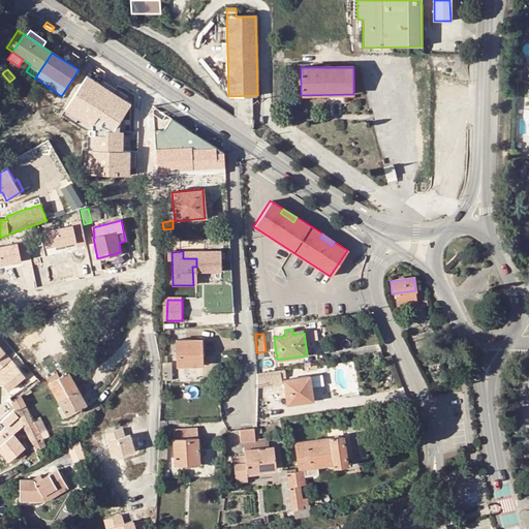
[(203,366),(201,340),(176,341),(177,367),(203,366)]
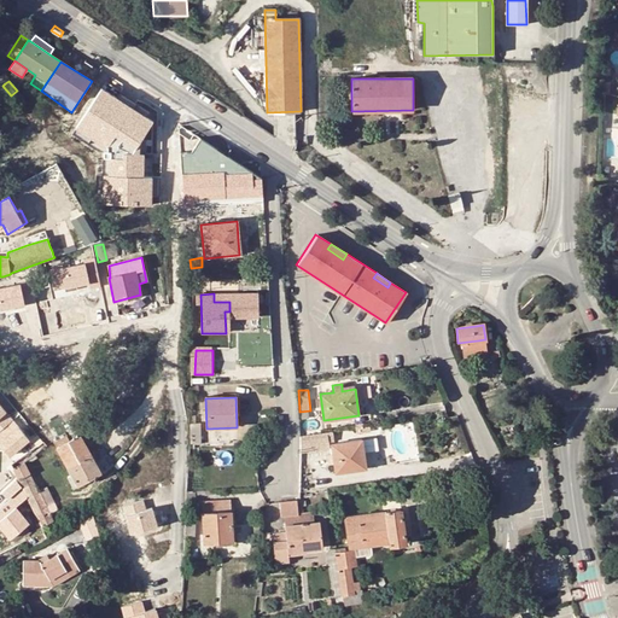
[(35,430),(29,436),(0,401),(0,437),(18,459),(42,438),(35,430)]
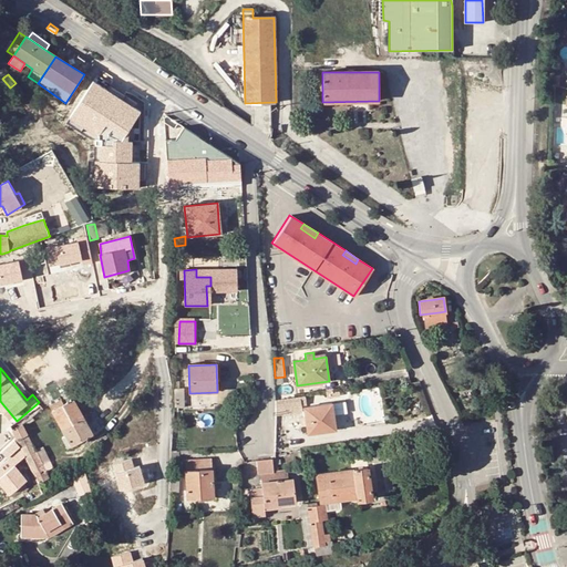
[(184,409),(184,389),(175,389),(175,409),(184,409)]
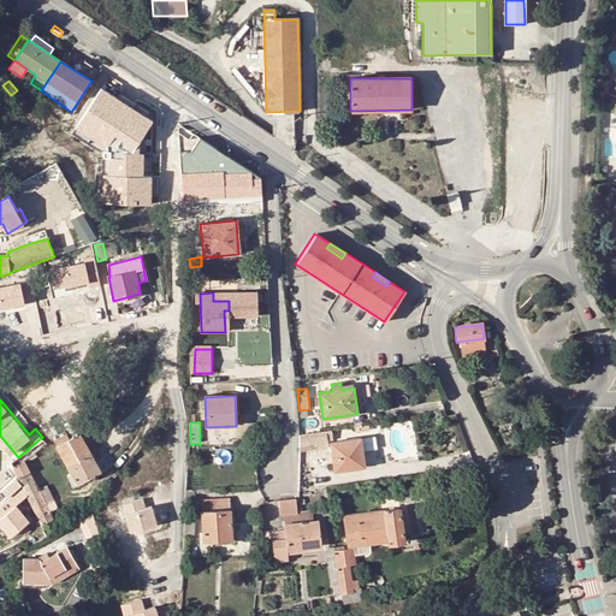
[(90,452),(80,433),(76,436),(73,432),(69,434),(66,433),(54,440),(67,466),(90,452)]
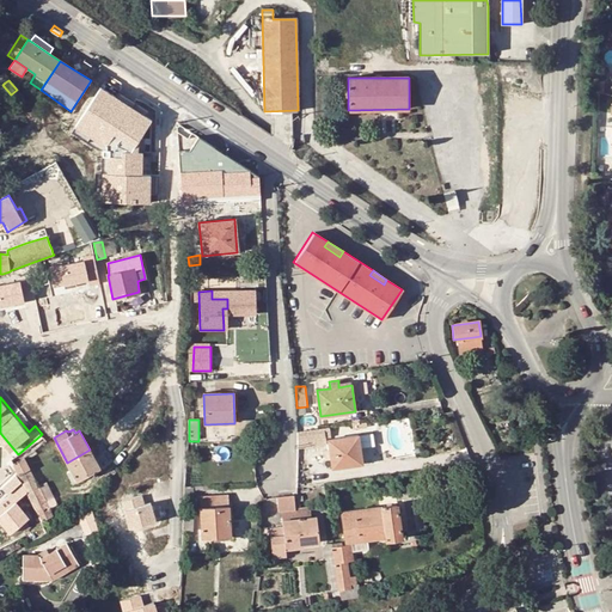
[(298,432),(298,436),(299,445),(308,442),(307,430),(298,432)]
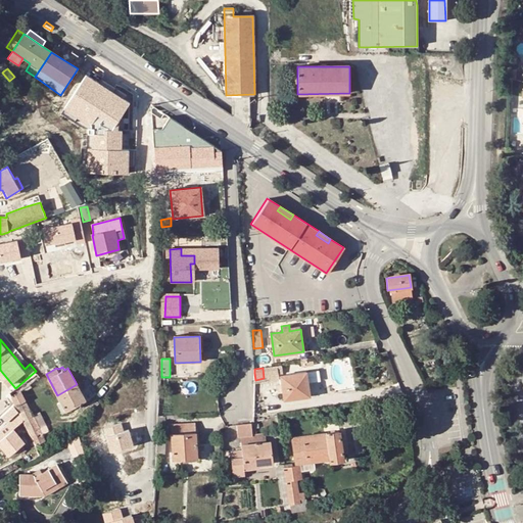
[(122,379),(113,387),(115,390),(133,379),(128,371),(122,379)]
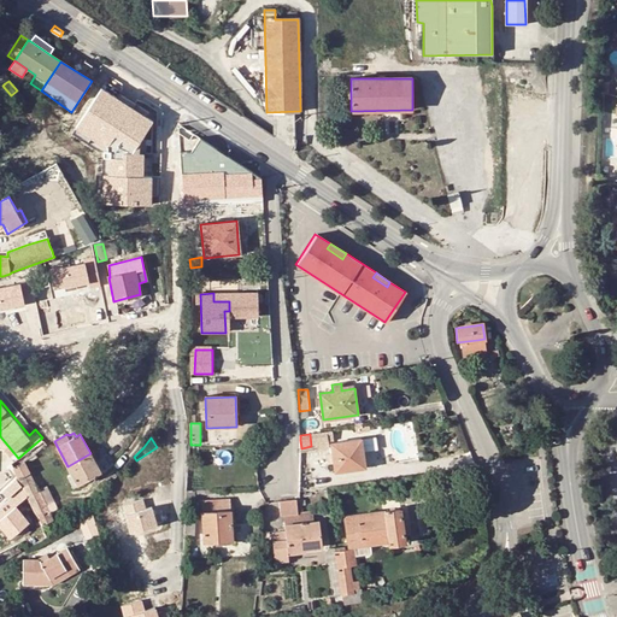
[(362,439),(331,444),(333,462),(328,463),(329,471),(334,471),(334,472),(360,469),(358,451),(363,451),(362,439)]
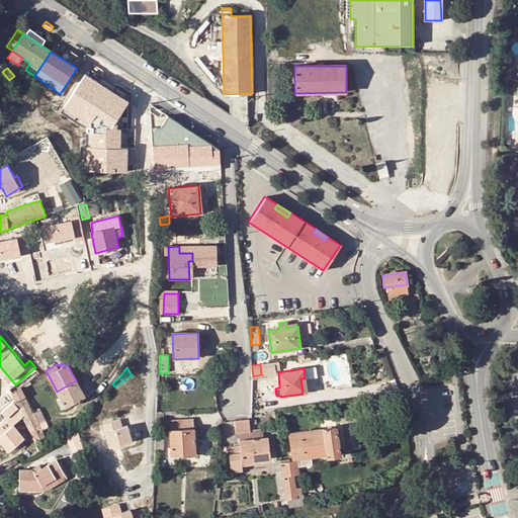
[(76,380),(85,397),(92,393),(83,376),(76,380)]
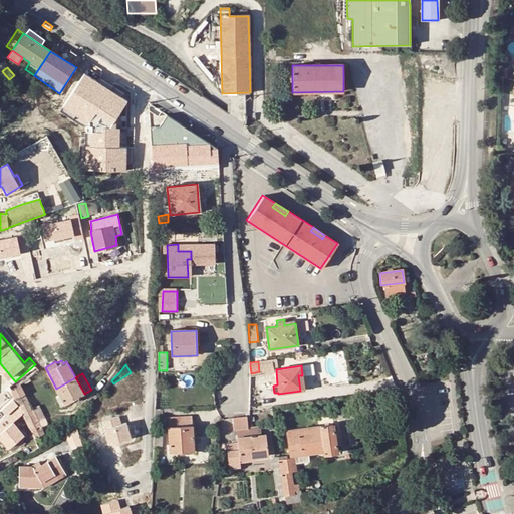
[(65,404),(84,394),(75,377),(56,389),(60,396),(65,404)]
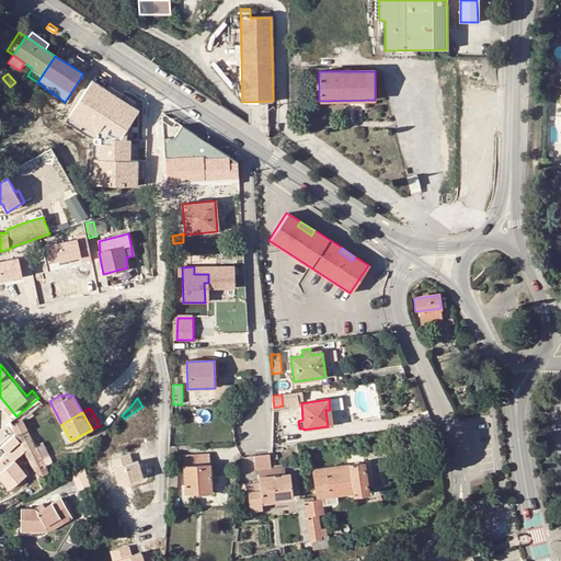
[(149,418),(129,430),(134,437),(152,426),(149,418)]
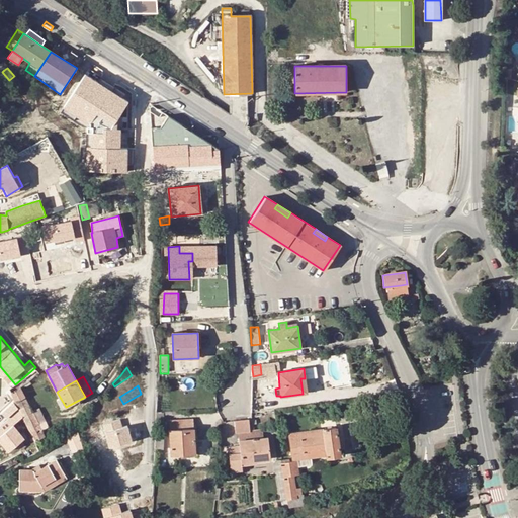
[(10,394),(19,411),(22,417),(32,412),(21,389),(10,394)]
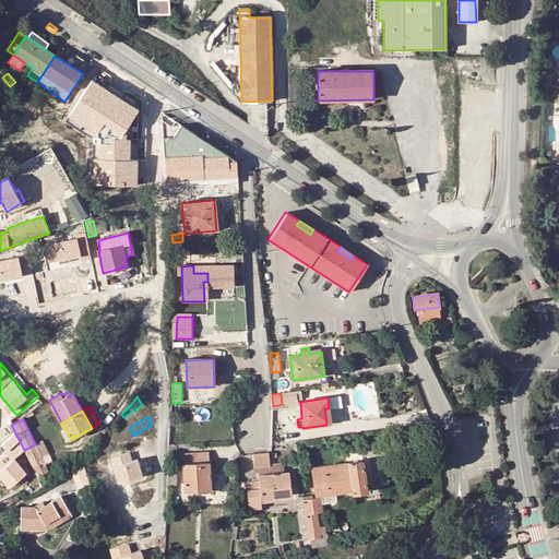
[(67,441),(71,439),(66,430),(61,432),(67,441)]
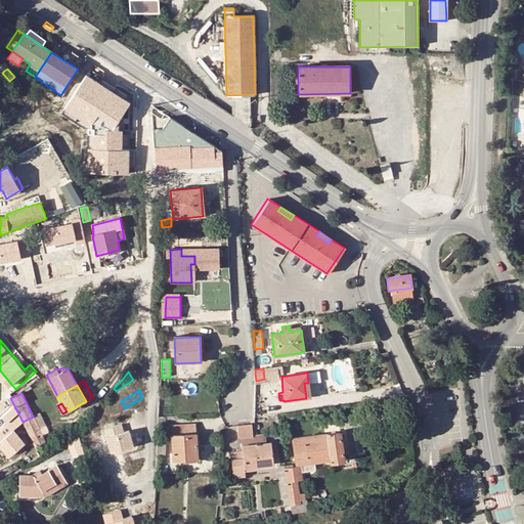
[(91,416),(95,422),(105,413),(101,408),(91,416)]
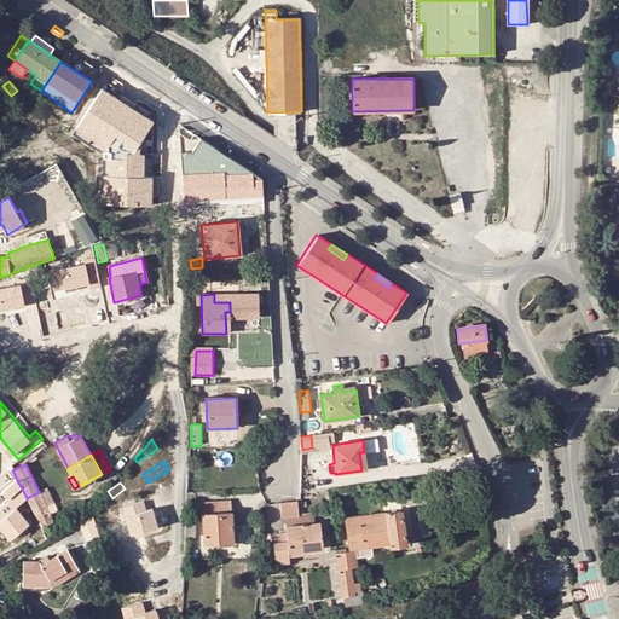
[(46,507),(50,515),(58,510),(51,496),(47,489),(39,492),(27,498),(35,514),(46,507)]
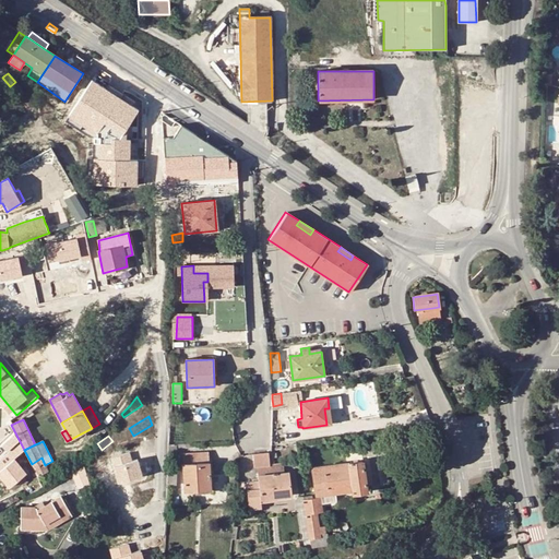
[(177,444),(168,445),(168,448),(167,456),(177,456),(177,444)]
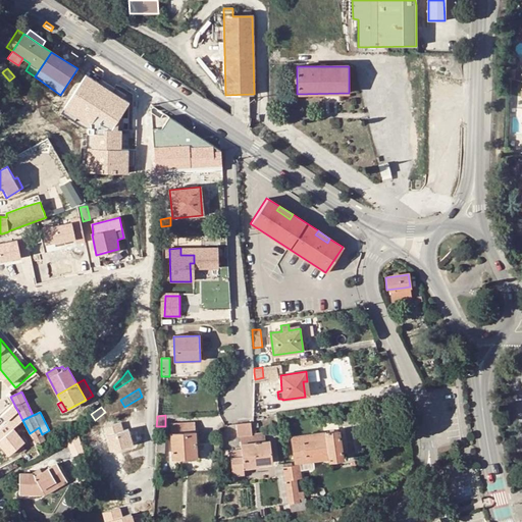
[(0,448),(6,456),(25,440),(10,421),(0,428),(0,448)]
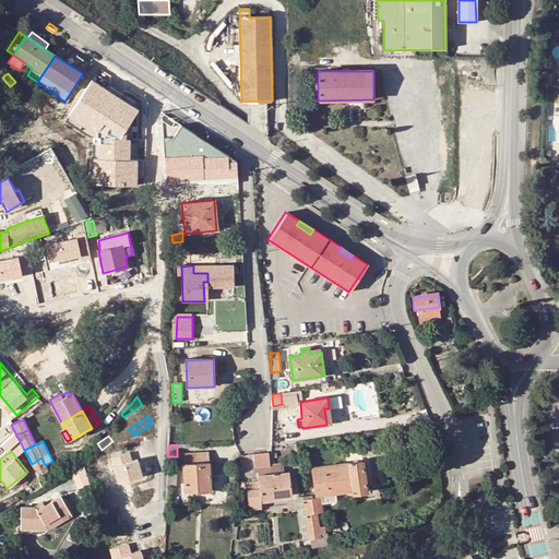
[(211,489),(207,452),(182,454),(185,491),(211,489)]
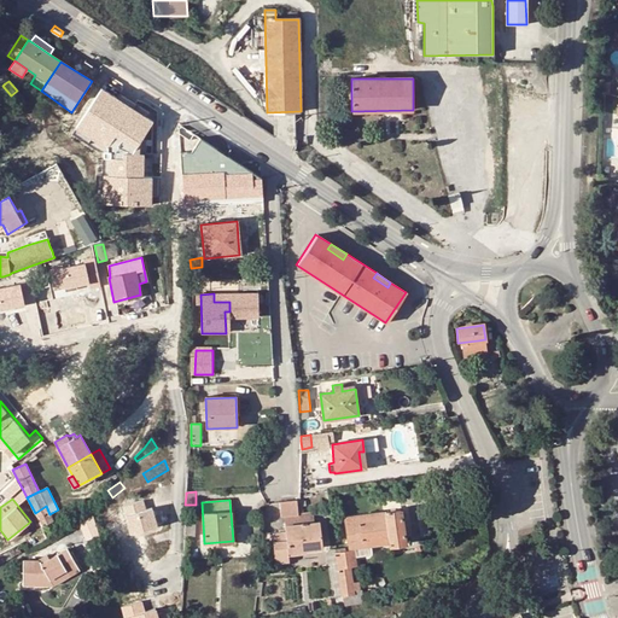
[(297,500),(280,502),(280,518),(284,517),(298,516),(298,513),(297,500)]
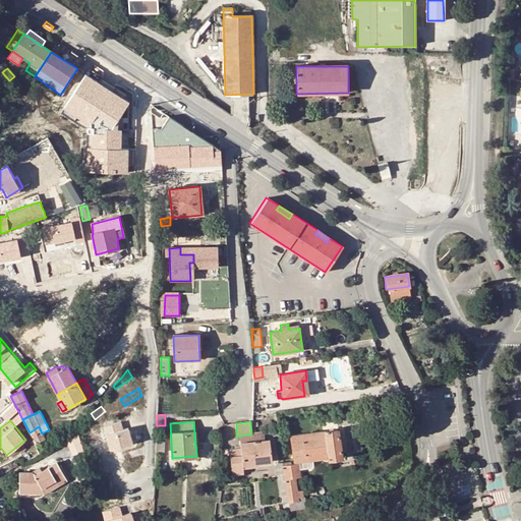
[(36,444),(45,440),(42,433),(39,426),(30,432),(36,444)]
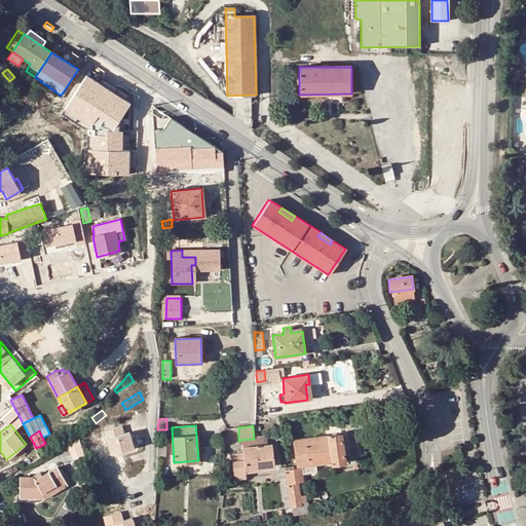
[(294,466),(287,467),(288,478),(292,506),(301,505),(301,503),(306,502),(305,495),(299,496),(297,482),(302,481),(302,475),(316,473),(315,464),(332,461),(333,464),(345,462),(342,435),(293,441),(297,465),(300,465),(300,467),(299,468),(294,470),(294,466)]
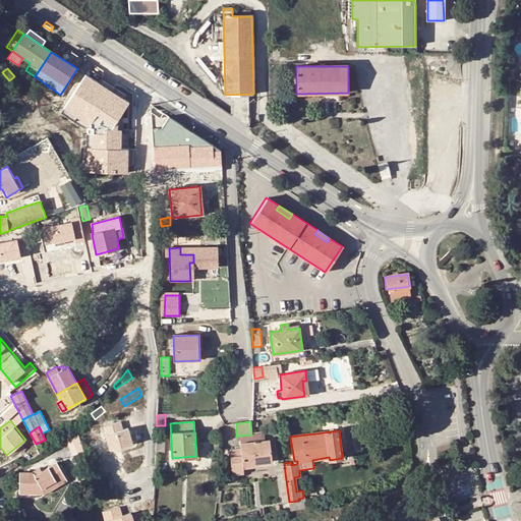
[(265,431),(251,432),(251,435),(239,436),(240,444),(266,441),(265,431)]
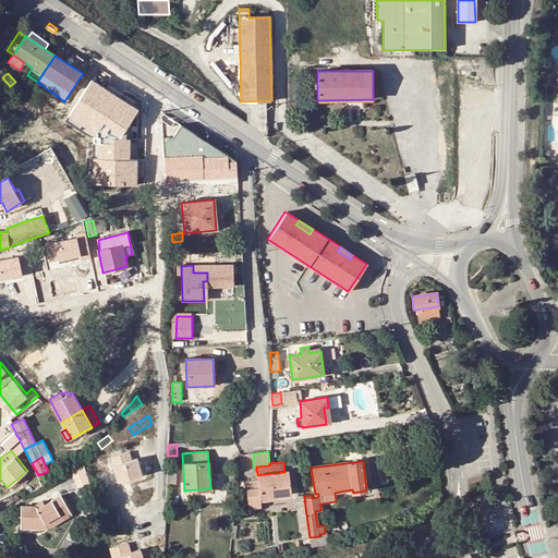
[(72,471),(79,486),(91,481),(84,465),(72,471)]
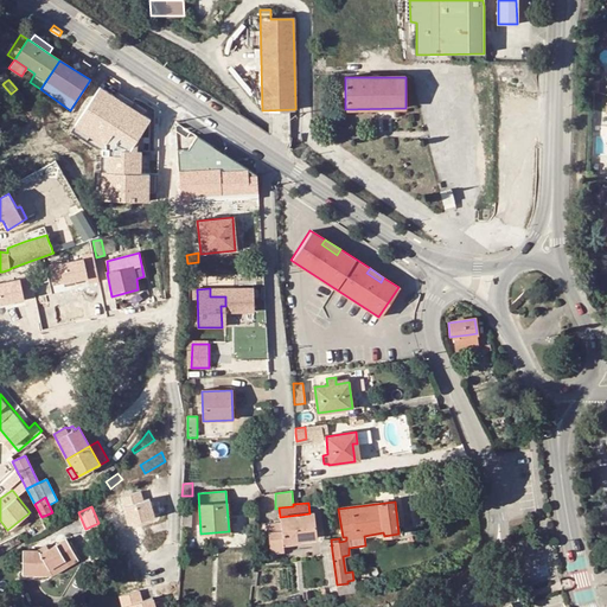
[(314,512),(310,513),(280,517),(280,524),(268,525),(270,554),(285,551),(283,542),(317,538),(314,512)]
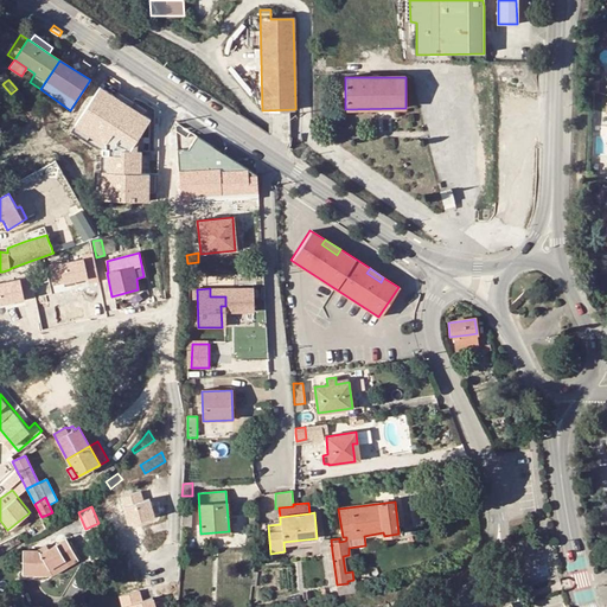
[(66,538),(48,549),(40,554),(38,550),(23,551),(23,574),(52,574),(77,560),(66,538)]
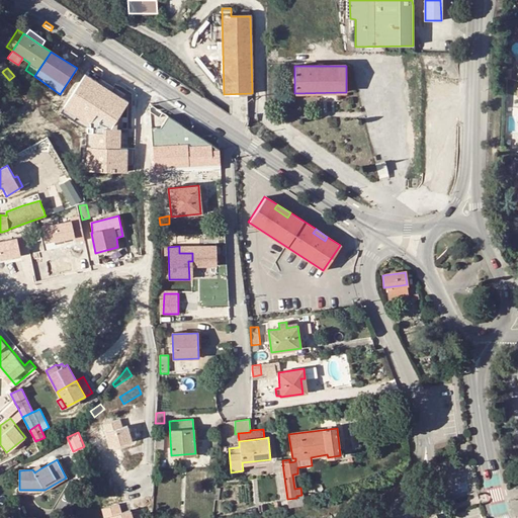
[(283,470),(282,460),(275,460),(275,463),(273,464),(274,471),(277,471),(283,470)]
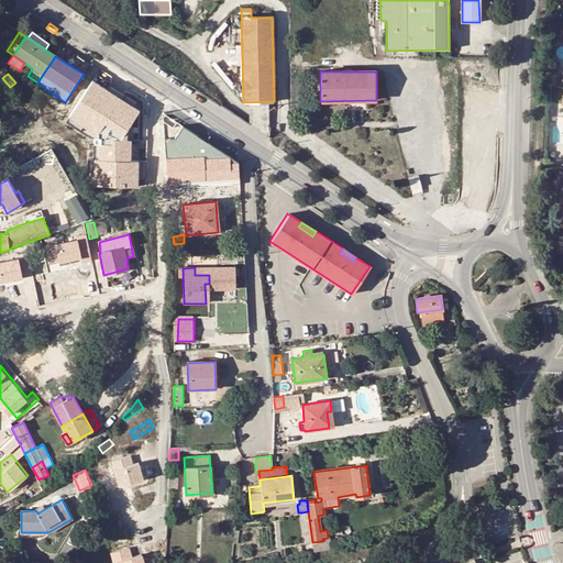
[(312,542),(308,511),(301,512),(305,544),(312,542)]
